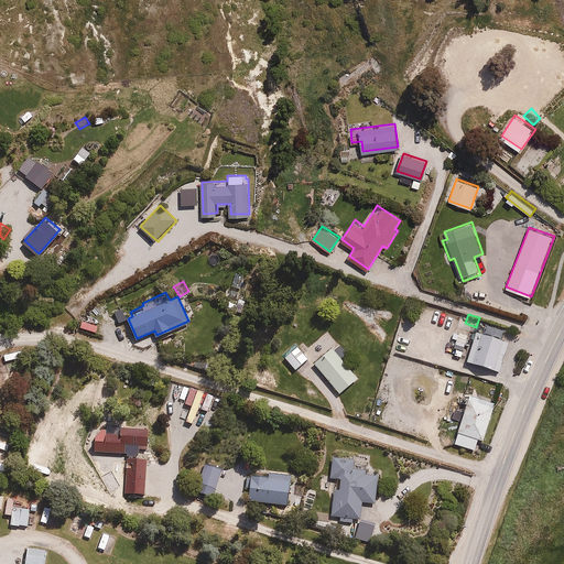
[(507,327),(480,320),(468,360),(500,369),(508,340),(503,339),(507,327)]
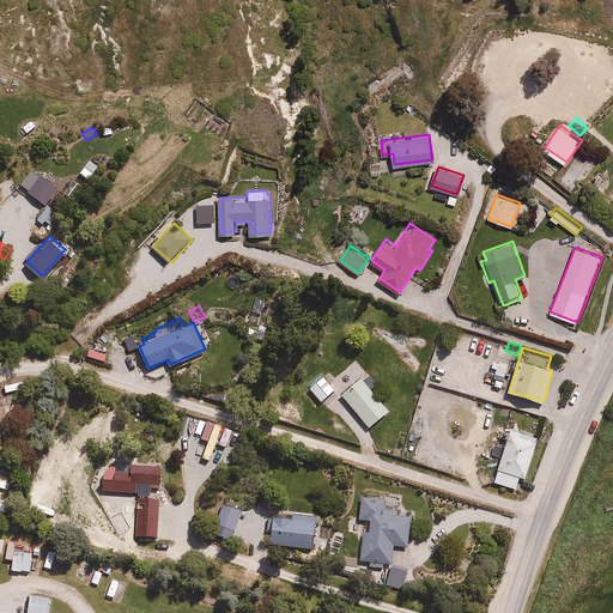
[(323,372),(308,383),(320,400),(335,389),(323,372)]
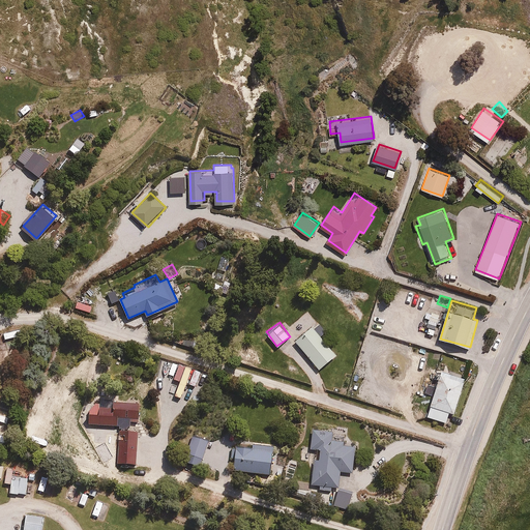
[(314,325),(295,340),(319,370),(336,356),(314,325)]
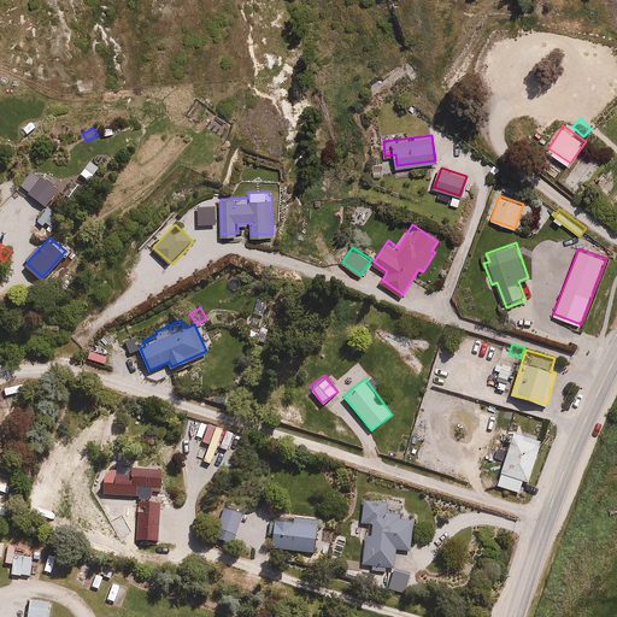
[(3,389),(4,397),(24,392),(22,385),(3,389)]
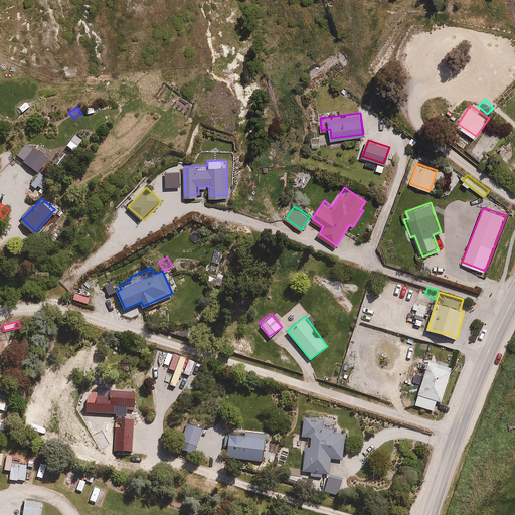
[(442,401),(453,364),(428,357),(423,371),(417,369),(413,381),(422,384),(416,404),(435,409),(438,399),(442,401)]
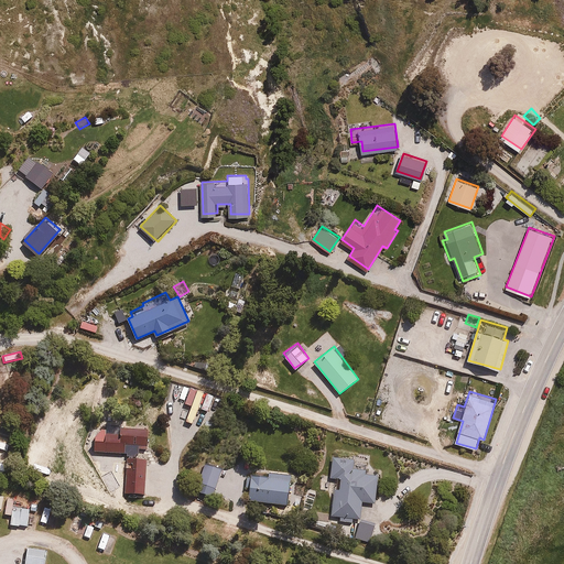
[(202,412),(197,425),(213,432),(218,419),(202,412)]
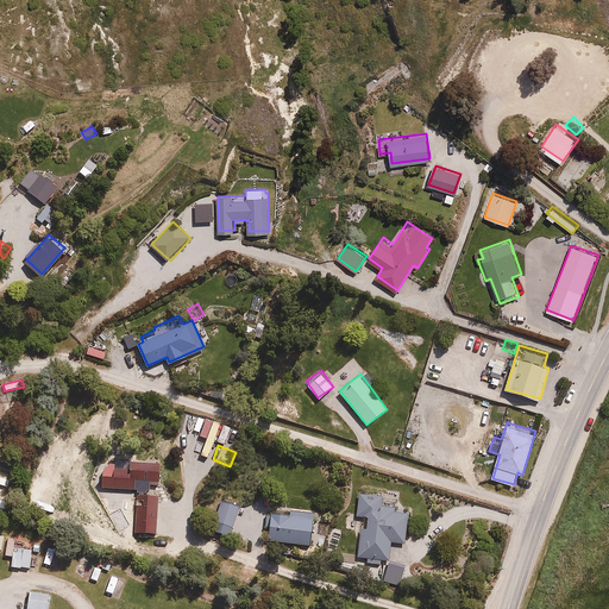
[(135,485),(136,477),(162,478),(162,460),(106,458),(105,484),(135,485)]
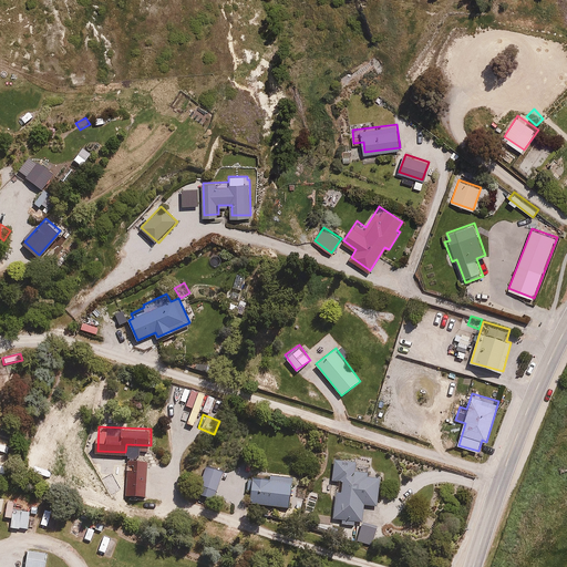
[(0,432),(0,450),(4,452),(11,439),(0,432)]
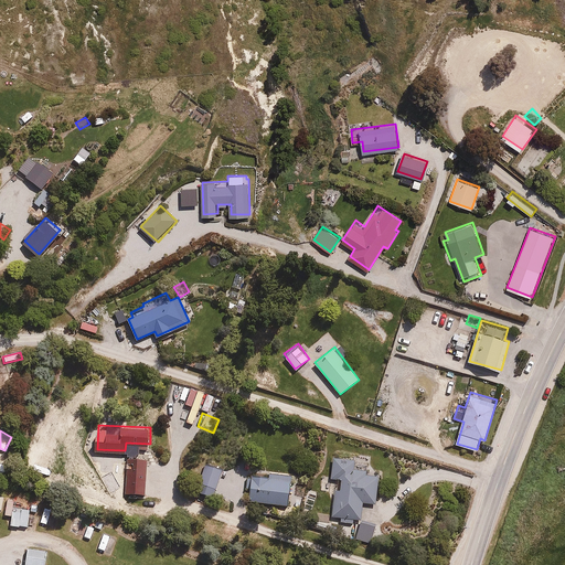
[(11,460),(0,456),(0,470),(7,473),(11,460)]
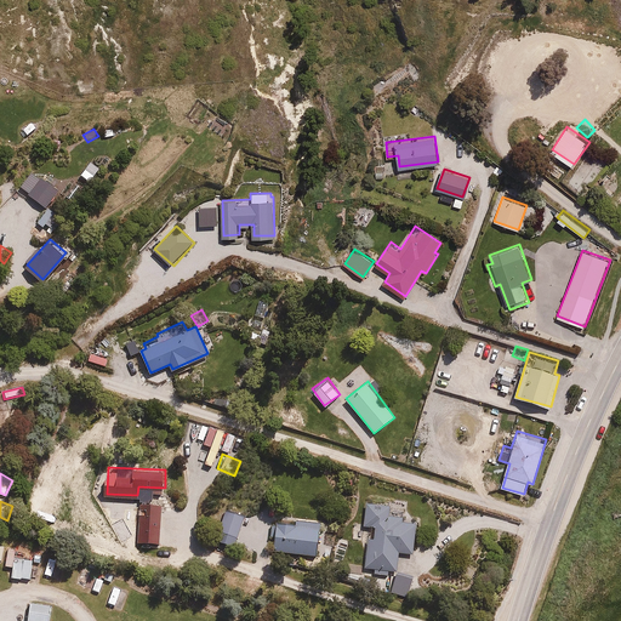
[(164,502),(140,501),(138,541),(161,542),(164,502)]
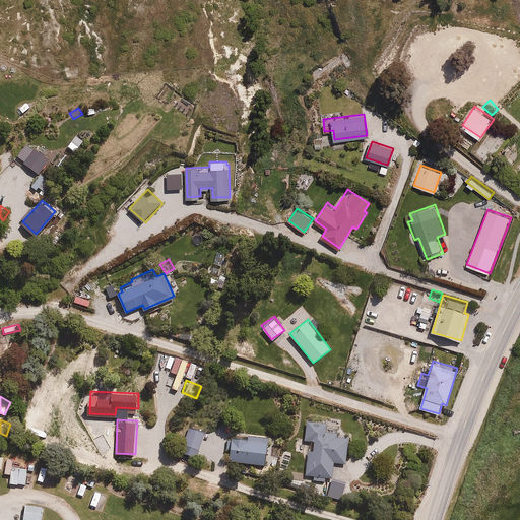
[(304,440),(309,440),(306,472),(314,473),(314,478),(325,479),(326,475),(334,476),(335,461),(344,462),(346,438),(337,437),(337,431),(323,430),(324,424),(306,421),(304,440)]
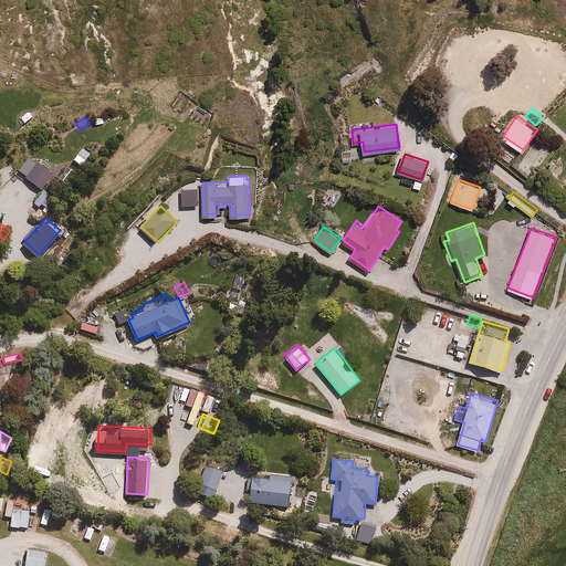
[(226,469),(208,462),(200,482),(218,489),(226,469)]
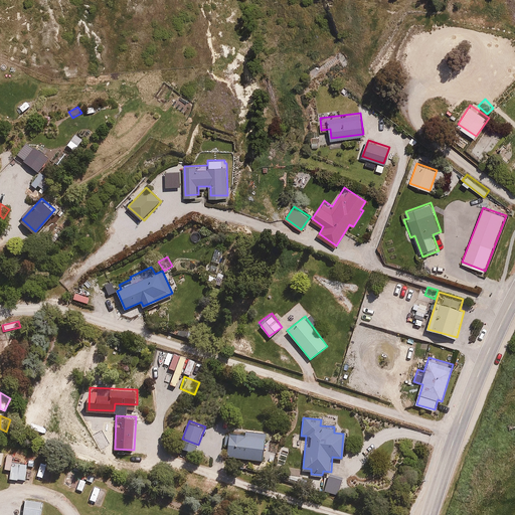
[(247,433),(229,430),(226,455),(264,460),(267,432),(247,428),(247,433)]
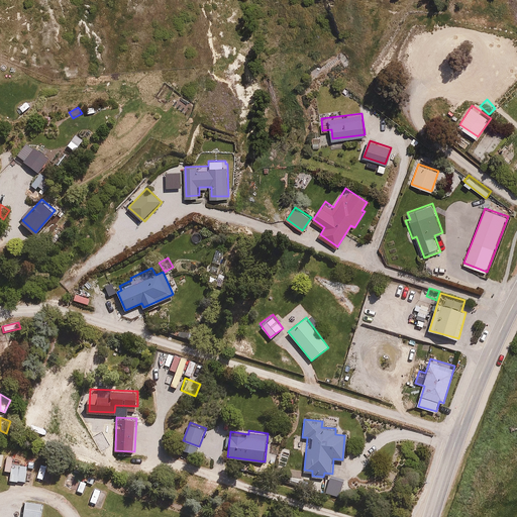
[(28,463),(11,462),(12,453),(4,453),(3,470),(10,470),(10,479),(27,480),(28,463)]
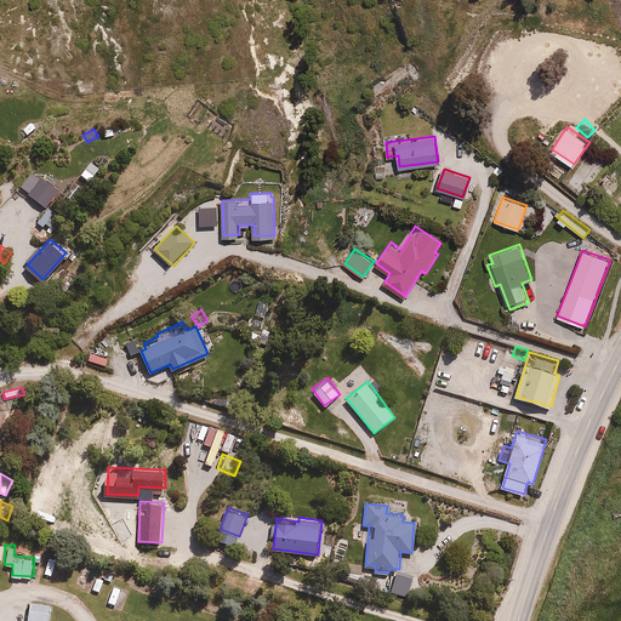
[(66,563),(51,554),(43,570),(57,579),(66,563)]
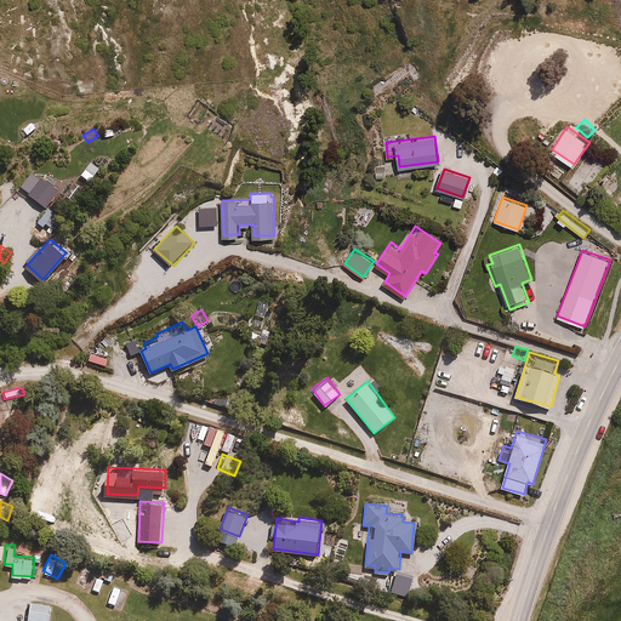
[(87,579),(77,577),(77,592),(86,593),(87,579)]
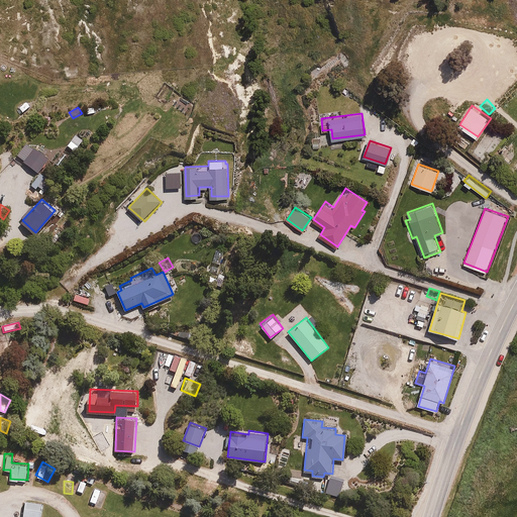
[(102,489),(96,487),(91,501),(97,503),(102,489)]
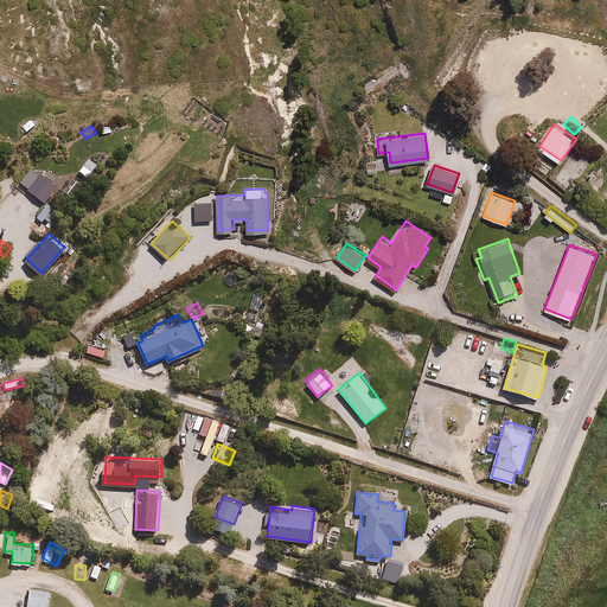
[(30,606),(48,606),(51,590),(30,587),(26,606),(30,606)]
